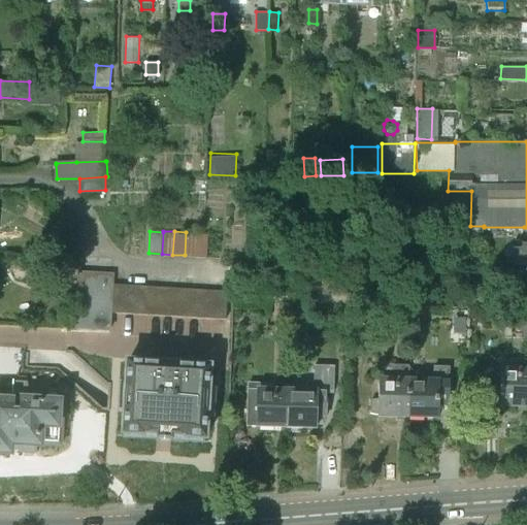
[(185,255),(196,256),(197,233),(186,232),(185,255)]
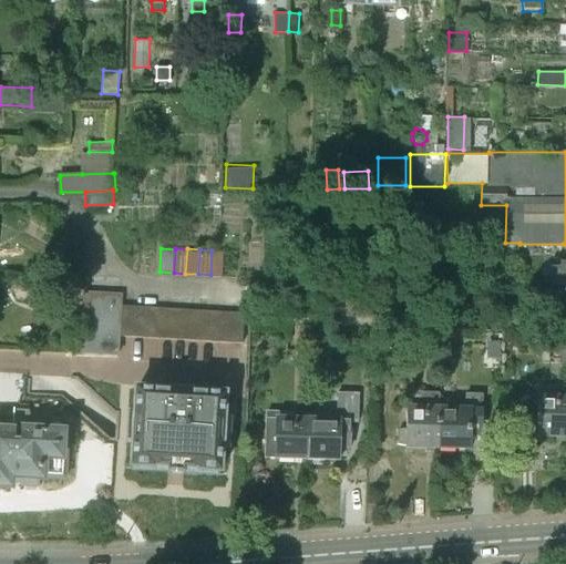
[(225,250),(212,250),(211,275),(223,276),(225,250)]
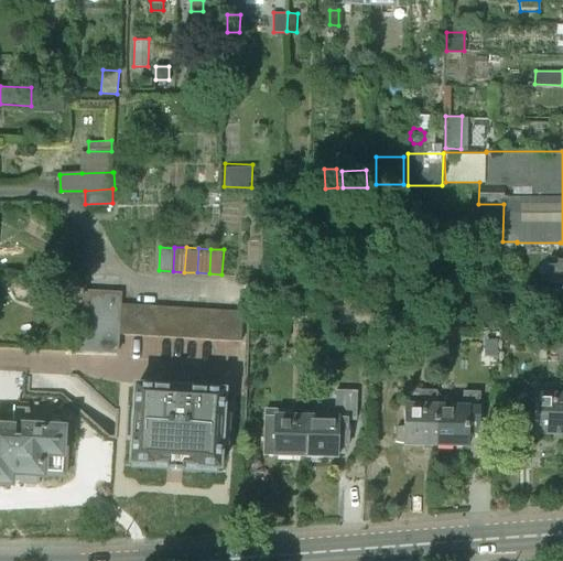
[(562,255),(553,256),(553,265),(549,265),(549,281),(562,280),(562,255)]
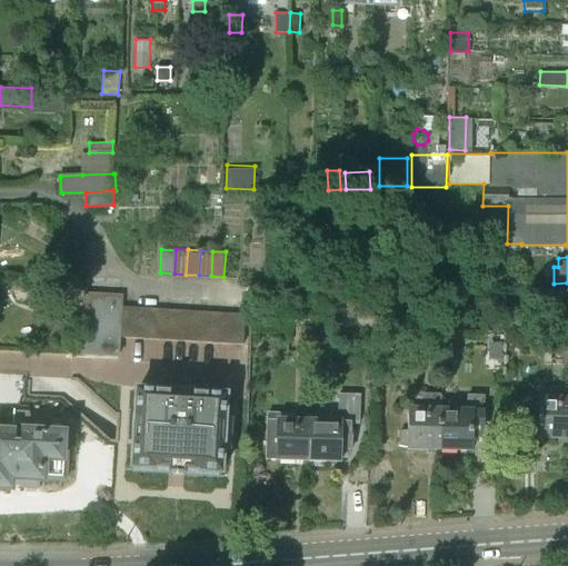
[(85,323),(102,324),(105,294),(86,293),(85,323)]
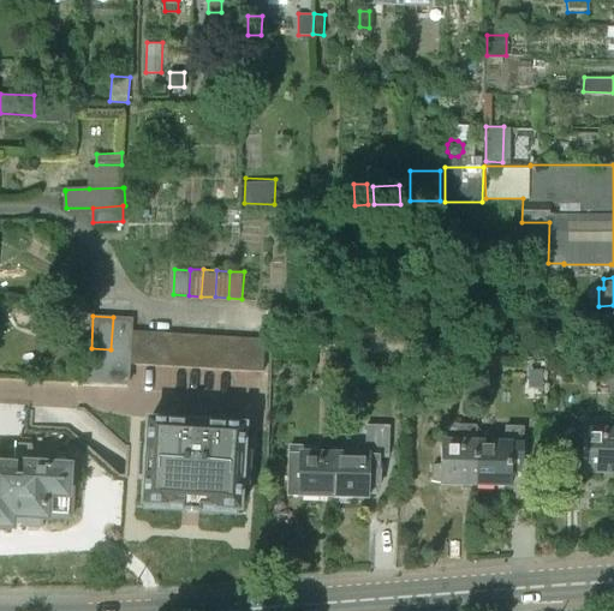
[(130,351),(131,329),(132,318),(113,317),(111,349),(130,351)]
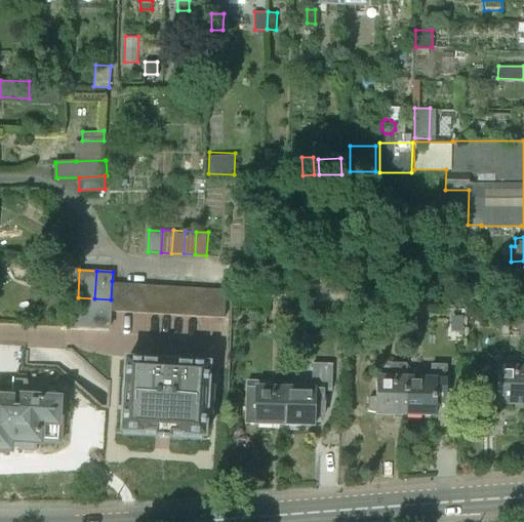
[(520,292),(521,280),(502,280),(502,292),(520,292)]
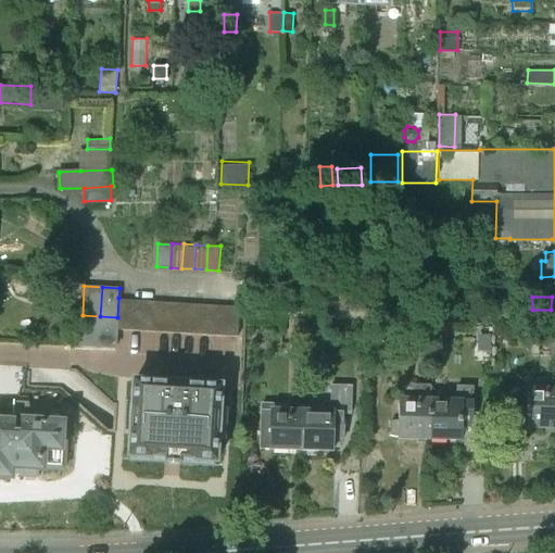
[(118,298),(117,317),(116,328),(133,329),(135,299),(118,298)]
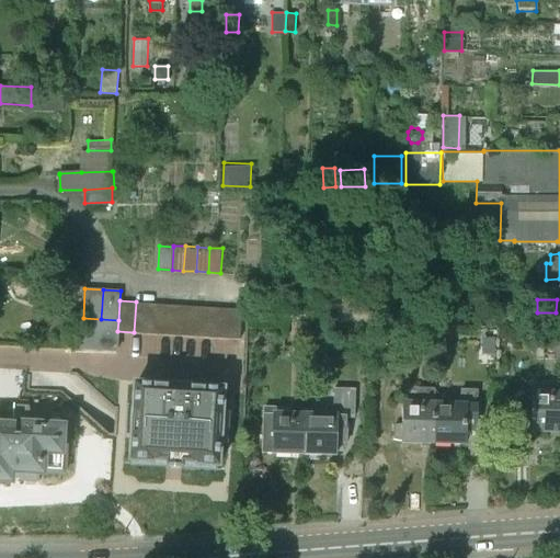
[(153,303),(136,302),(134,332),(151,332),(153,303)]
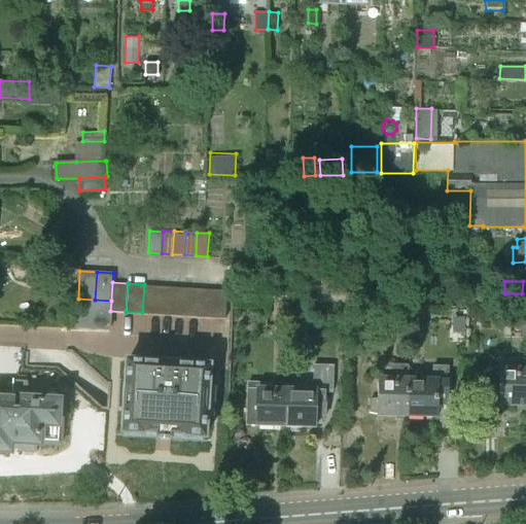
[(144,284),(142,312),(159,313),(161,285),(144,284)]
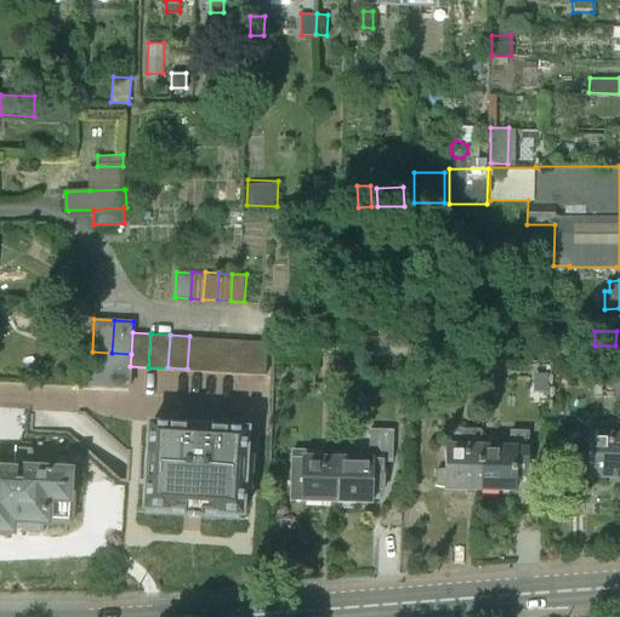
[(208,337),(189,336),(187,369),(206,370),(208,337)]
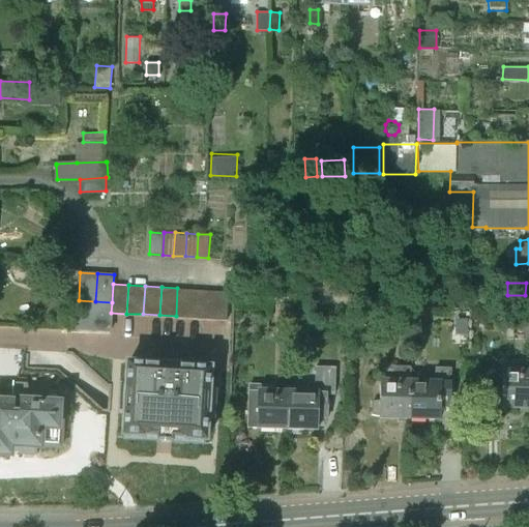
[(176,316),(193,317),(195,289),(177,288),(176,316)]
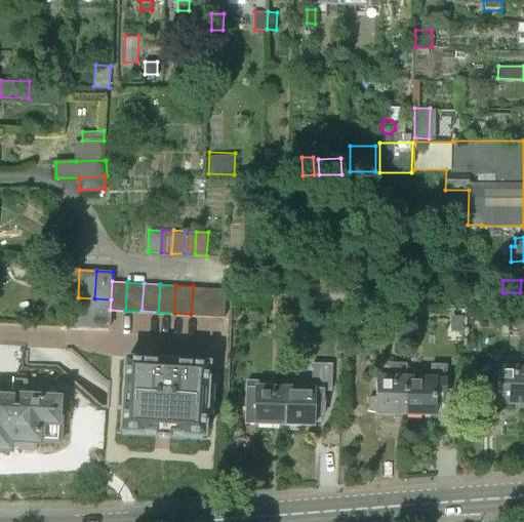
[(209,287),(193,286),(191,314),(207,316),(209,287)]
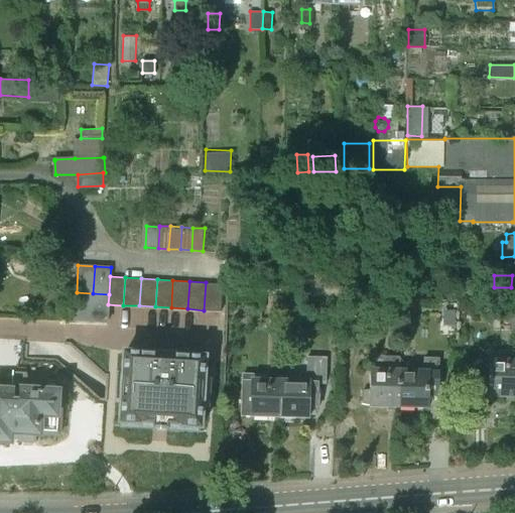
[(221,311),(222,295),(223,283),(206,282),(204,310),(221,311)]
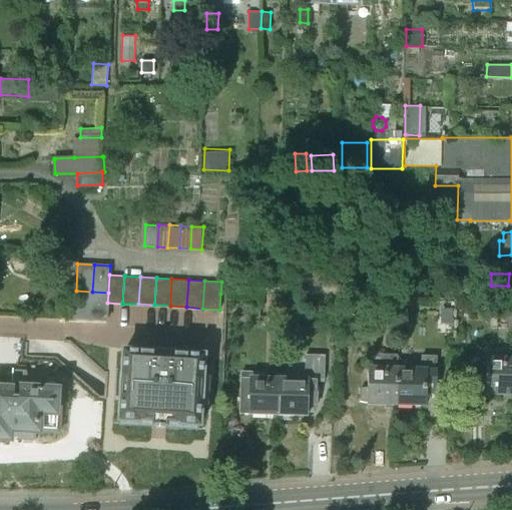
[(76,291),(74,318),(90,319),(92,292),(76,291)]
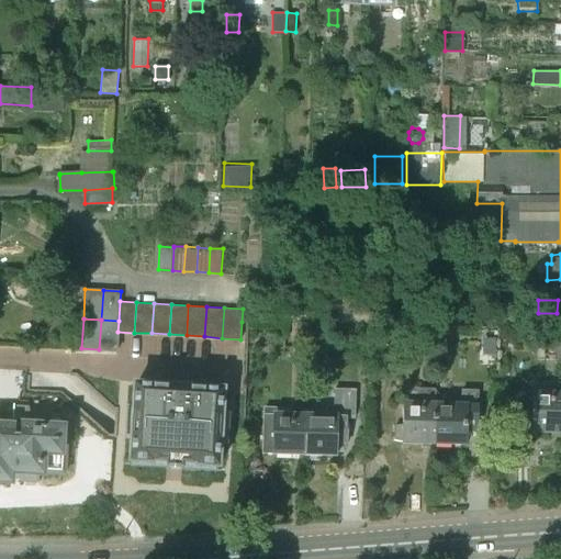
[(116,350),(118,332),(119,321),(101,320),(99,349),(116,350)]
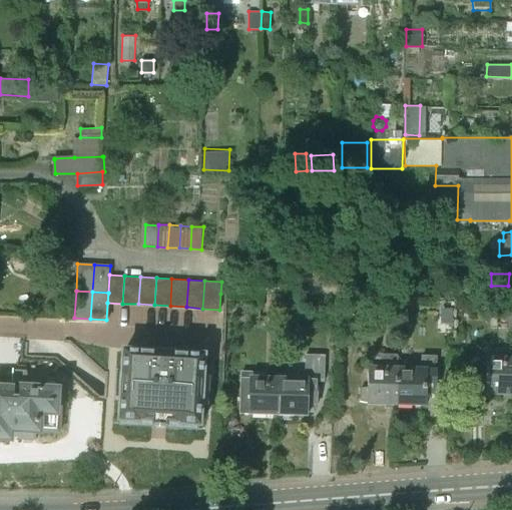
[(282,311),(283,295),(273,294),(273,310),(282,311)]
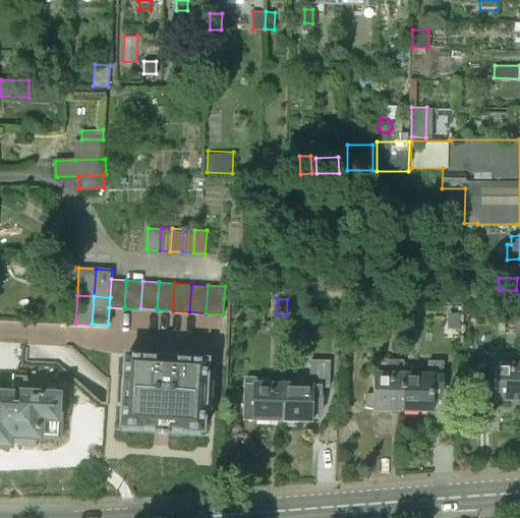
[(297,299),(287,299),(286,315),(296,315),(297,299)]
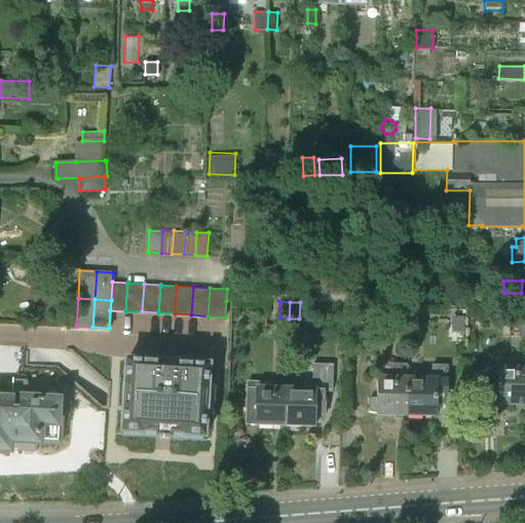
[(411,303),(401,303),(401,321),(411,321),(411,303)]
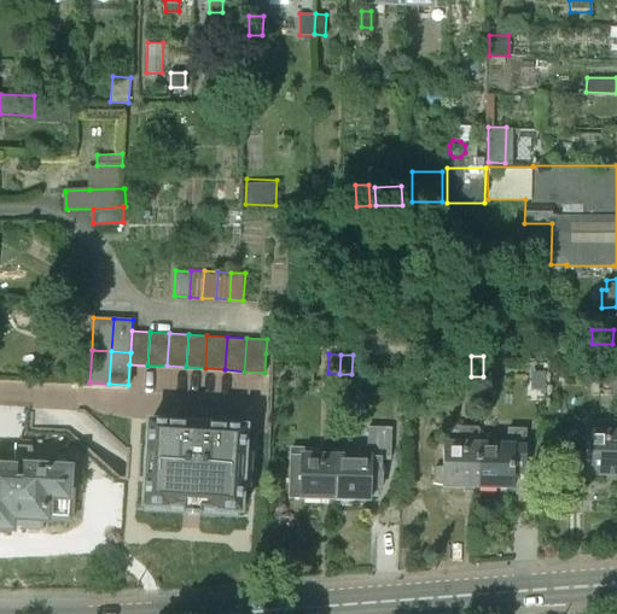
[(495,357),(483,356),(483,376),(494,378),(495,357)]
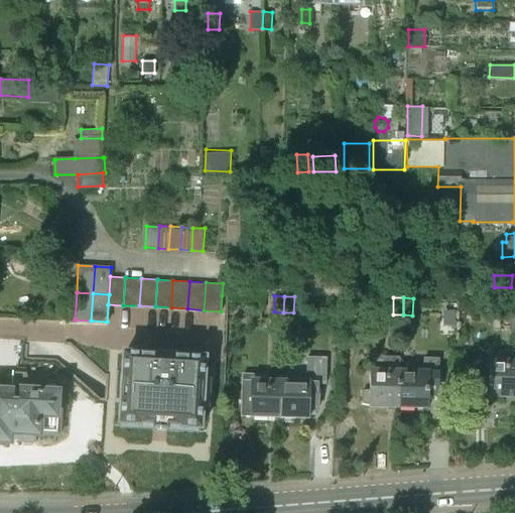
[(204,379),(205,357),(207,332),(126,327),(124,352),(123,374),(117,373),(115,401),(121,401),(120,422),(139,423),(139,422),(153,423),(152,428),(167,429),(168,424),(181,425),(181,426),(201,427),(202,406),(208,407),(210,379),(204,379)]
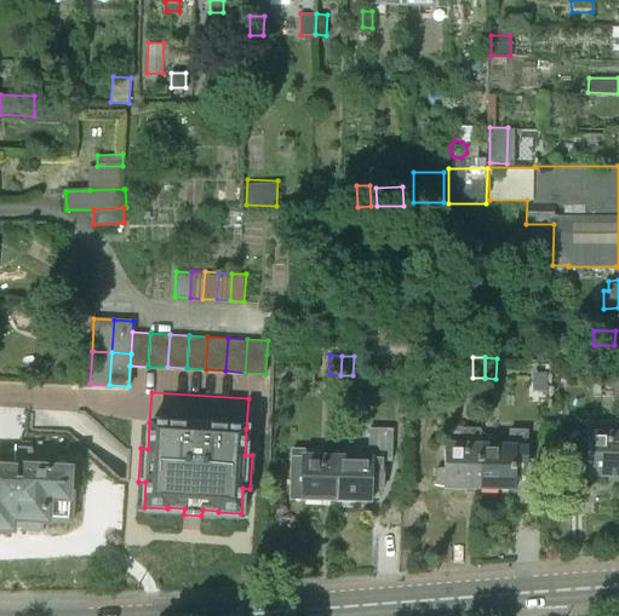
[(589,475),(618,476),(618,419),(599,419),(597,431),(590,431),(590,454),(579,455),(578,472),(589,475)]
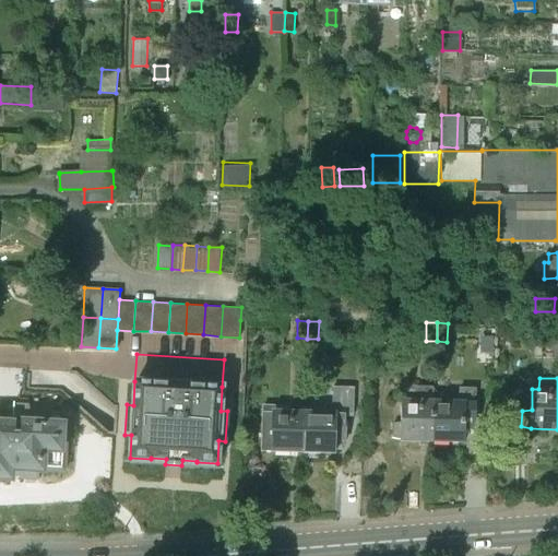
[(402,439),(434,440),(435,401),(436,389),(434,389),(434,385),(418,385),(404,381),(401,385),(403,395),(402,421),(393,422),(392,436),(402,438),(402,439)]
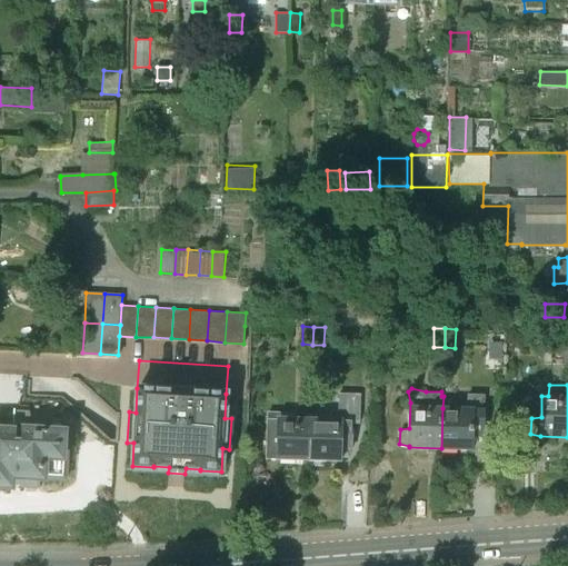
[(329,419),(310,419),(309,459),(341,460),(341,447),(352,447),(354,423),(360,423),(360,393),(338,393),(338,409),(336,409),(329,416),(329,419)]
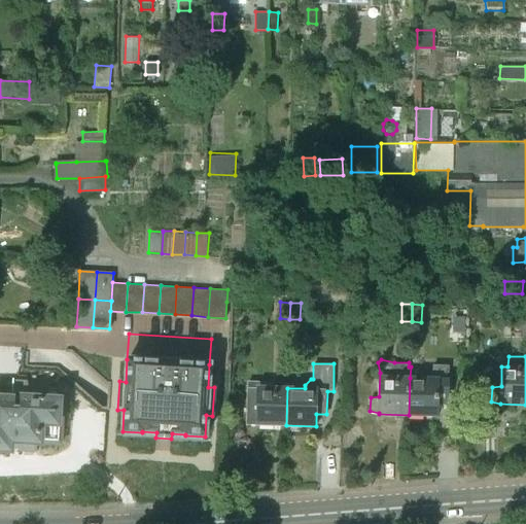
[(411,367),(410,378),(409,415),(437,416),(437,403),(448,404),(449,363),(425,363),(425,368),(411,367)]
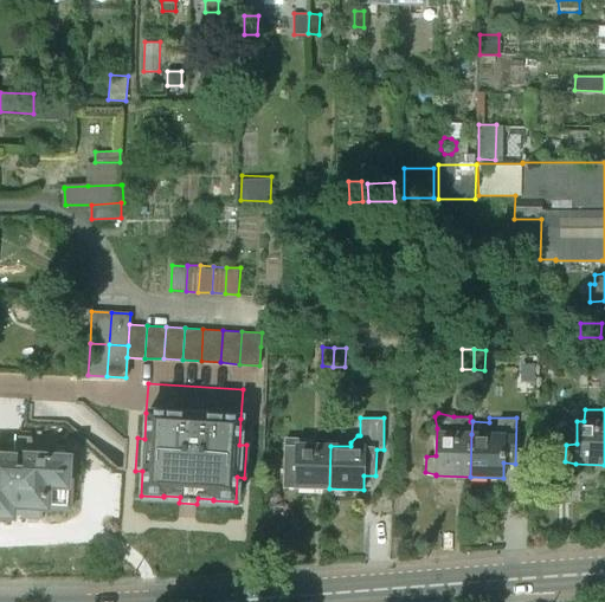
[(13,454),(0,453),(0,517),(12,518),(12,507),(23,507),(23,509),(26,509),(26,517),(42,518),(42,510),(46,510),(71,511),(73,455),(56,454),(57,439),(14,437),(13,454)]
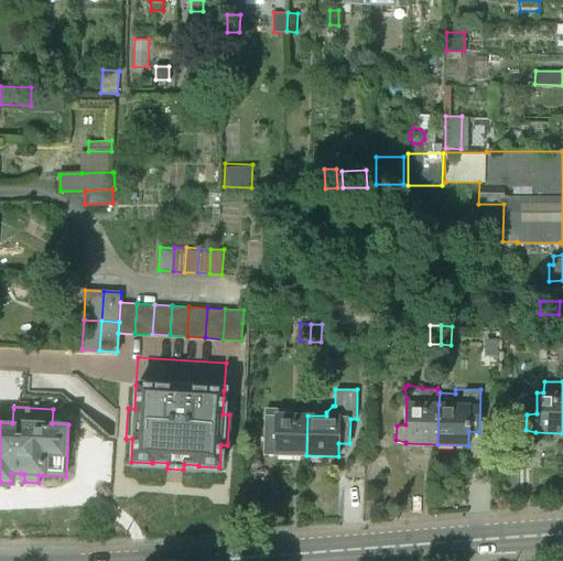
[(275,454),(306,455),(307,416),(277,414),(275,435),(267,437),(266,451),(275,453),(275,454)]
